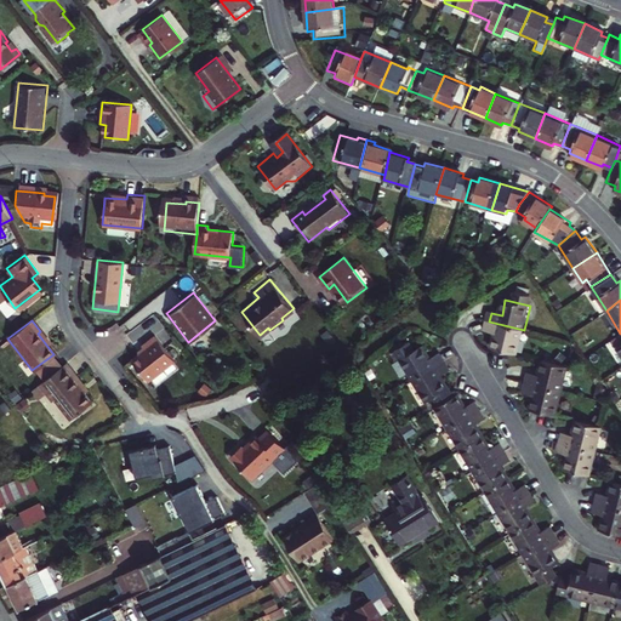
[(518,354),(524,330),(489,322),(488,331),(497,334),(494,348),(518,354)]
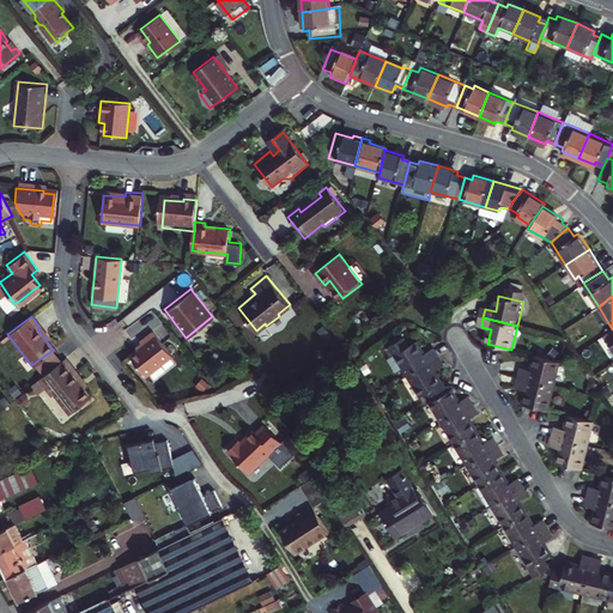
[(612,329),(602,337),(612,353),(612,329)]
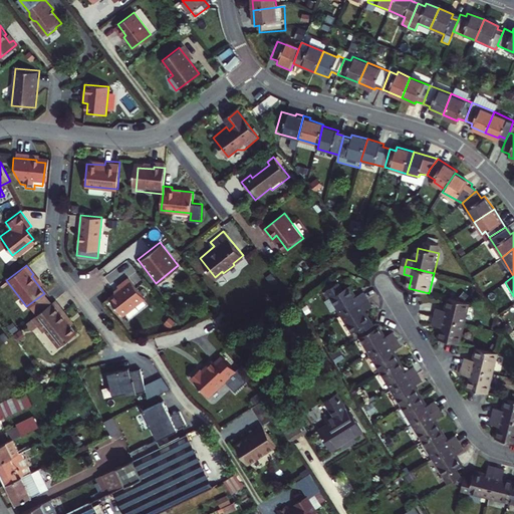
[(109,298),(124,317),(145,300),(129,280),(120,287),(121,289),(109,298)]
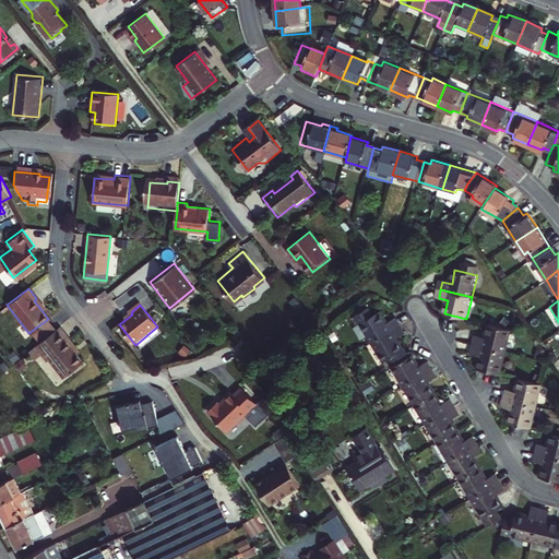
[(368,310),(357,317),(373,343),(403,326),(397,318),(389,323),(382,312),(373,318),(368,310)]
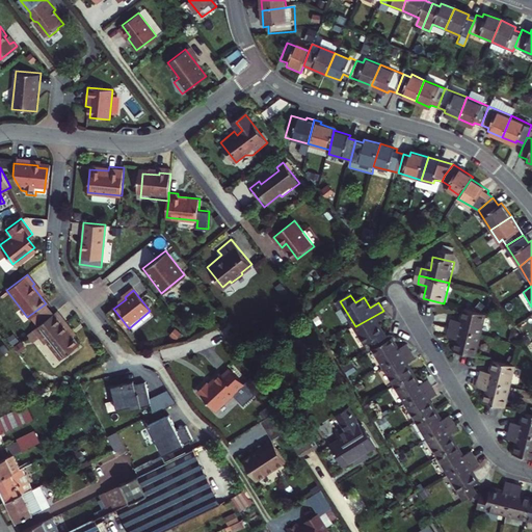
[(452,319),(450,326),(480,334),(485,314),(463,309),(460,321),(452,319)]
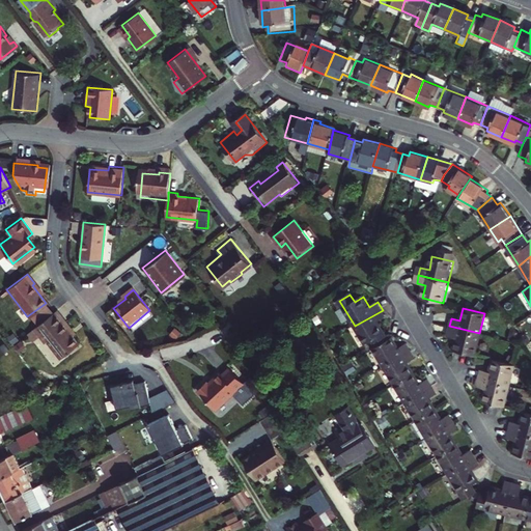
[(387,317),(383,310),(355,326),(365,344),(372,340),(376,347),(389,339),(379,322),(387,317)]
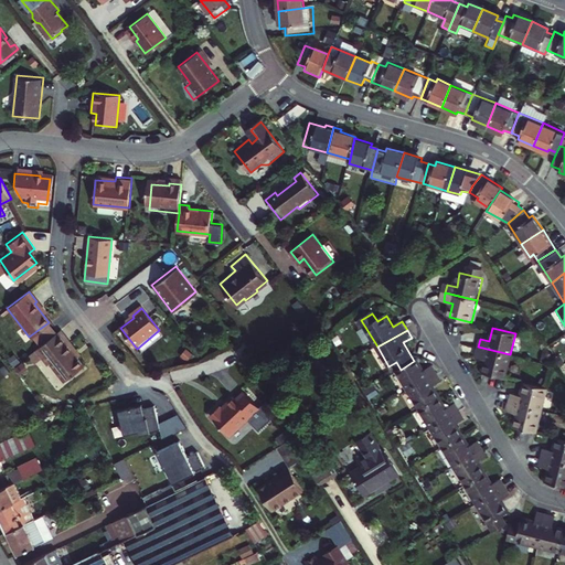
[(49,363),(63,382),(82,366),(67,349),(70,347),(57,331),(34,350),(46,365),(49,363)]
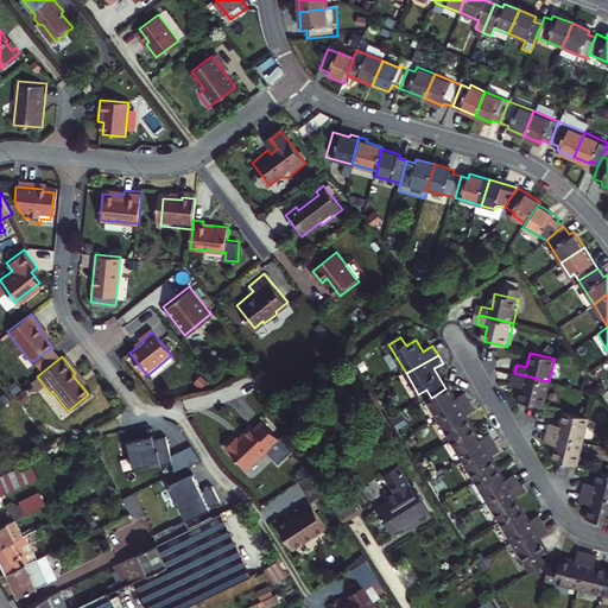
[(543,407),(549,381),(514,373),(512,382),(523,385),(519,401),(543,407)]
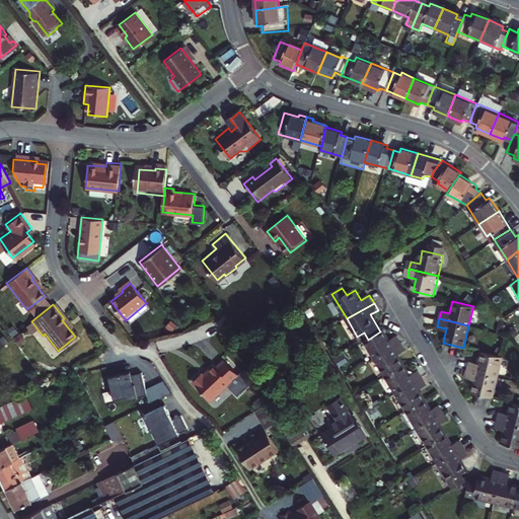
[(380,331),(368,340),(367,340),(378,357),(403,341),(400,336),(399,335),(392,340),(385,328),(380,331)]
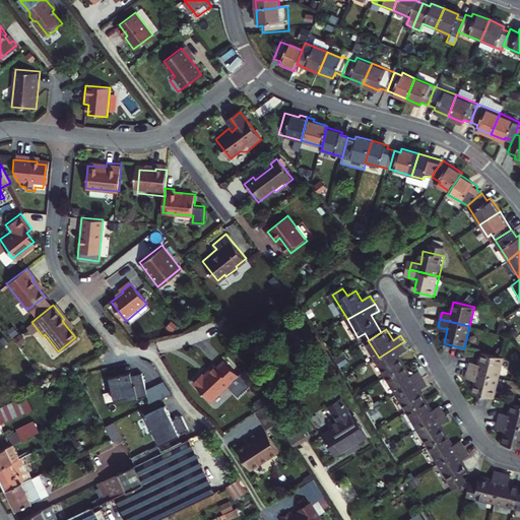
[(404,341),(379,358),(389,375),(408,364),(401,352),(408,347),(404,341)]
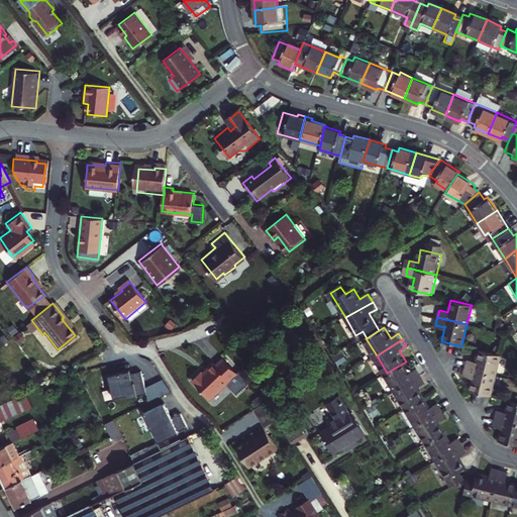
[(469,360),(467,369),(496,376),(501,355),(479,350),(477,363),(469,360)]
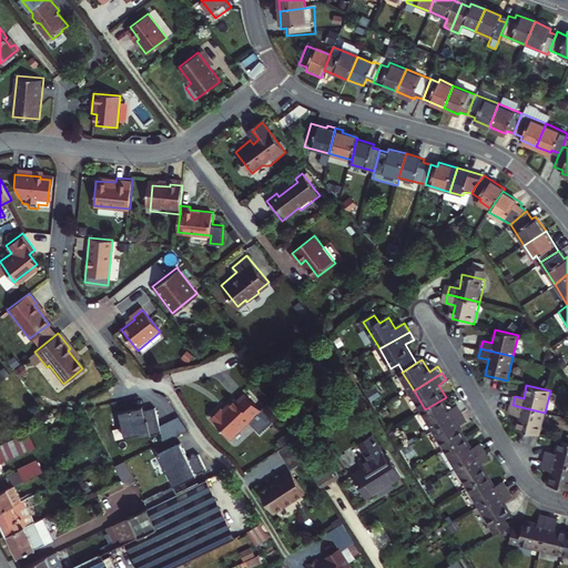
[(226,409),(216,418),(235,439),(252,425),(254,424),(264,436),(281,421),(272,407),(266,413),(253,396),(244,404),(242,401),(233,408),(234,409),(230,413),(226,409)]
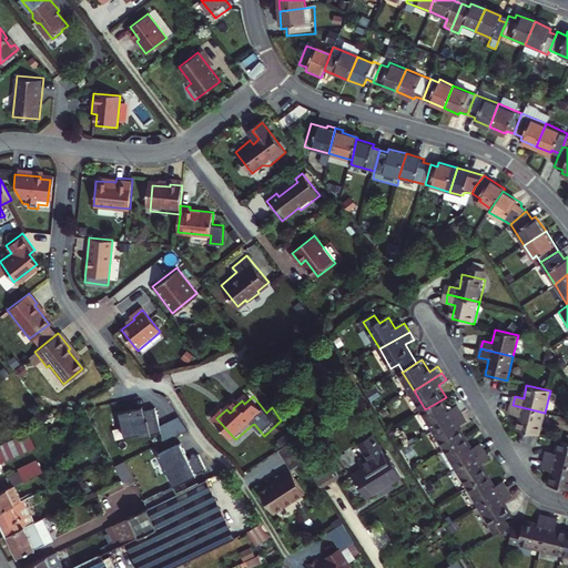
[(446,397),(425,409),(436,428),(466,411),(460,403),(456,406),(455,404),(452,403),(449,404),(446,397)]
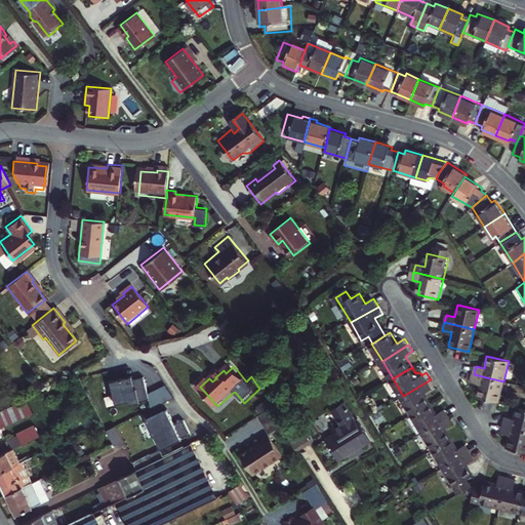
[(127,375),(112,377),(114,391),(117,391),(119,400),(132,398),(133,401),(152,397),(152,393),(148,374),(136,377),(127,378),(127,375)]
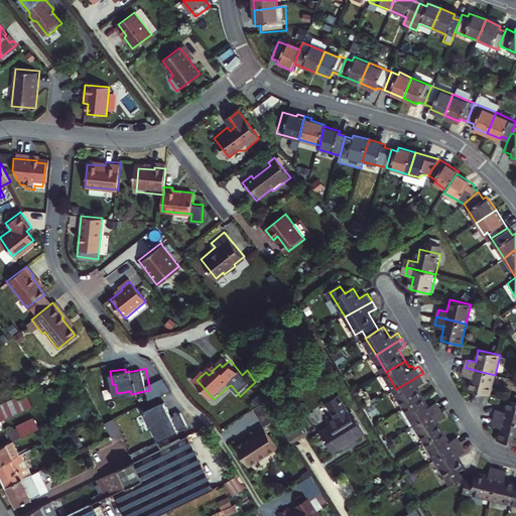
[(490,395),(495,375),(466,368),(464,375),(472,376),(469,390),(490,395)]
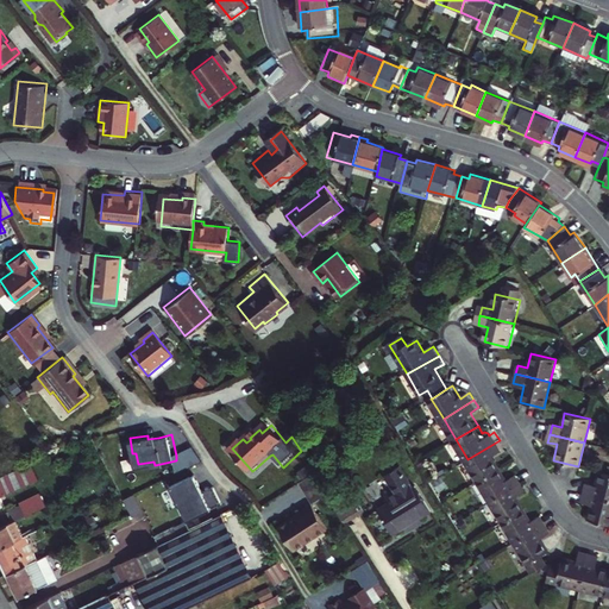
[(500,440),(468,459),(481,479),(503,466),(495,453),(503,447),(500,440)]
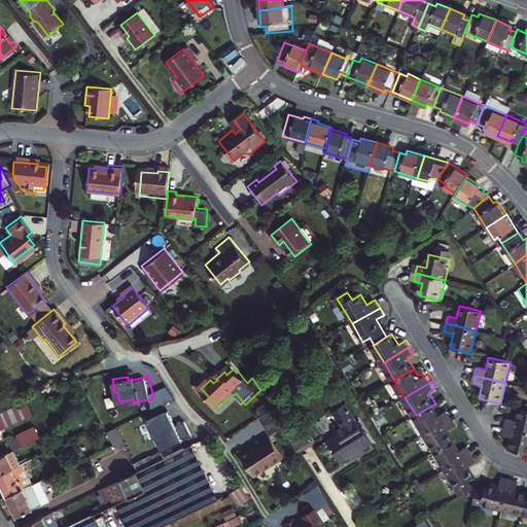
[(169,384),(152,394),(152,398),(154,408),(177,397),(169,384)]
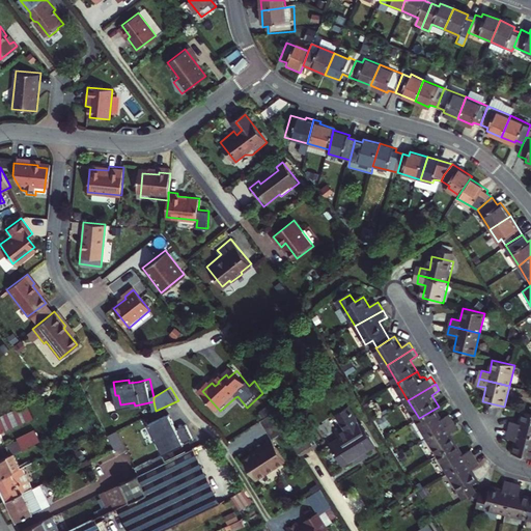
[(0,417),(0,448),(0,449),(0,448),(0,428),(1,432),(35,416),(29,403),(0,417)]
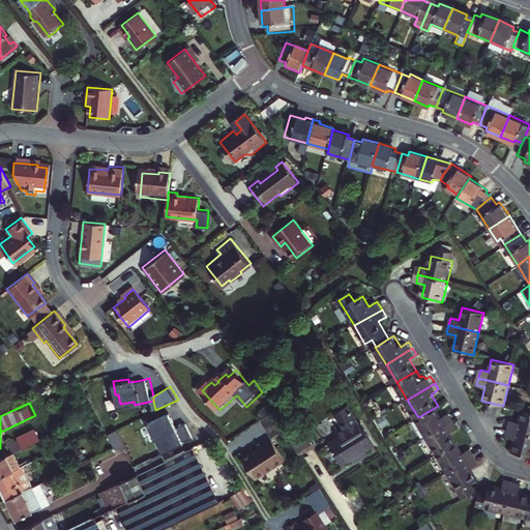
[(374,442),(361,419),(359,421),(348,403),(334,410),(342,420),(344,423),(335,429),(339,434),(328,440),(342,462),(351,455),(353,459),(366,450),(364,447),(374,442)]
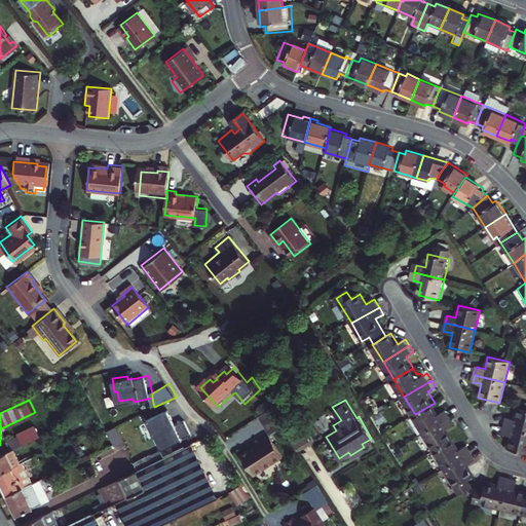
[(271,409),(267,403),(259,407),(263,414),(271,409)]
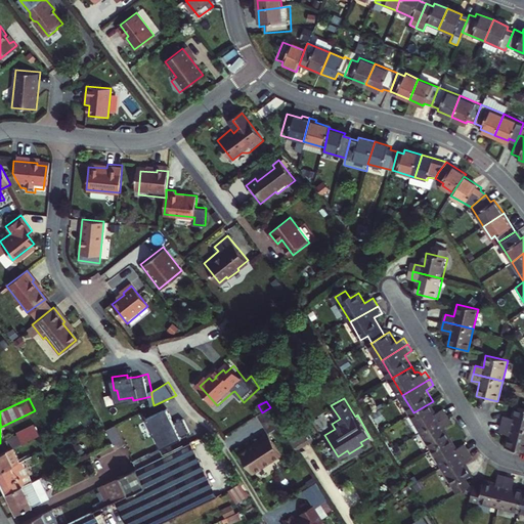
[(439,411),(433,401),(413,412),(425,430),(451,413),(447,406),(439,411)]
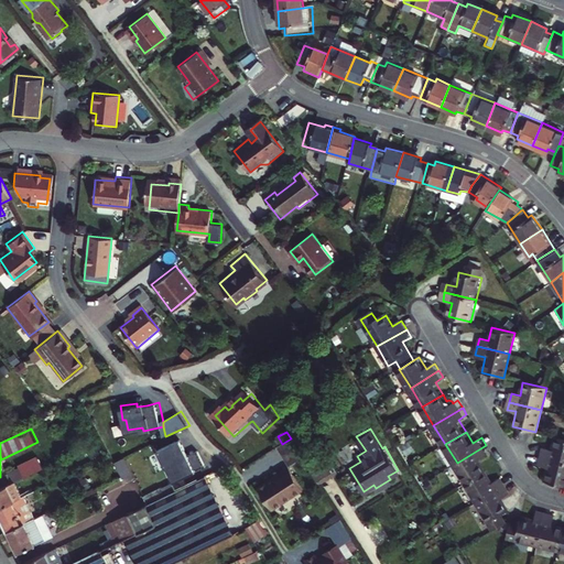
[(542,447),(541,456),(563,462),(563,438),(555,436),(552,449),(542,447)]
